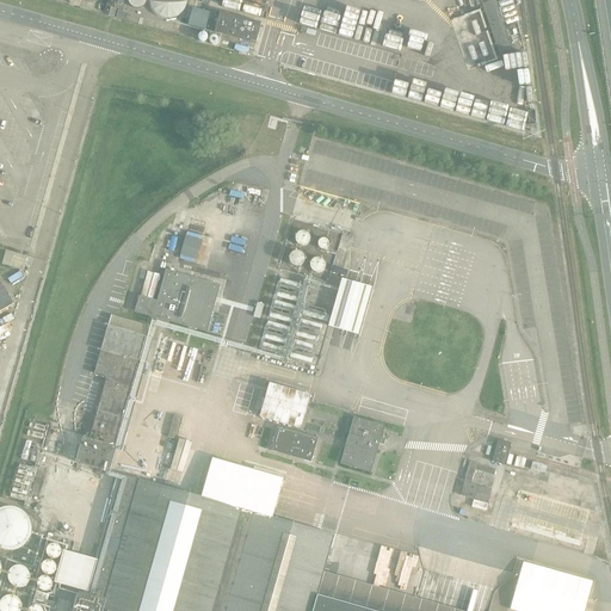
[(187,1),(186,0),(147,0),(148,0),(148,5),(149,8),(150,12),(153,16),(156,18),(160,19),(166,22),(170,20),(174,19),(179,17),(181,16),(184,12),(185,8),(186,5),(187,1)]
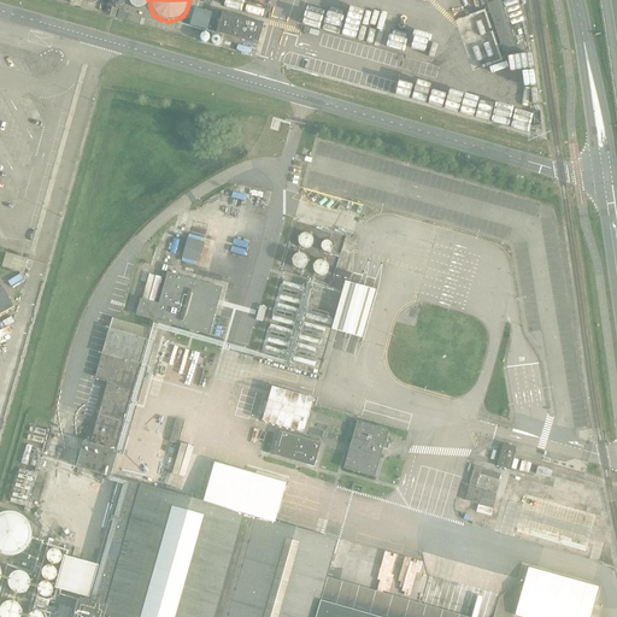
[(195,0),(189,17),(211,24),(216,7),(195,0)]
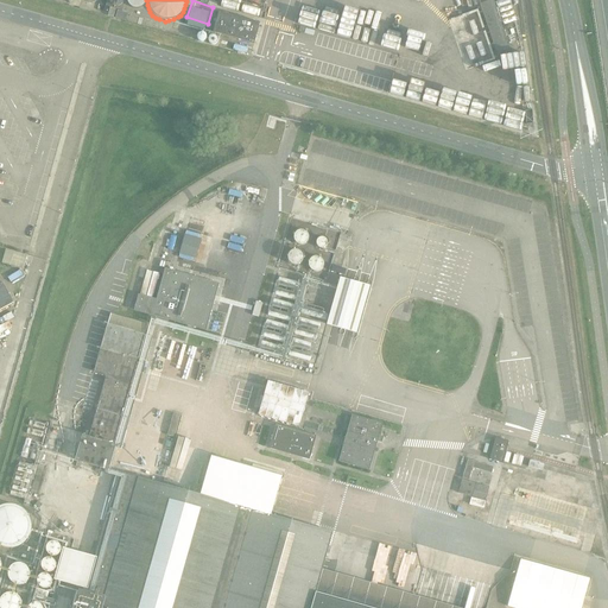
[(492,0),(480,5),(496,54),(511,49),(495,0),(492,0)]
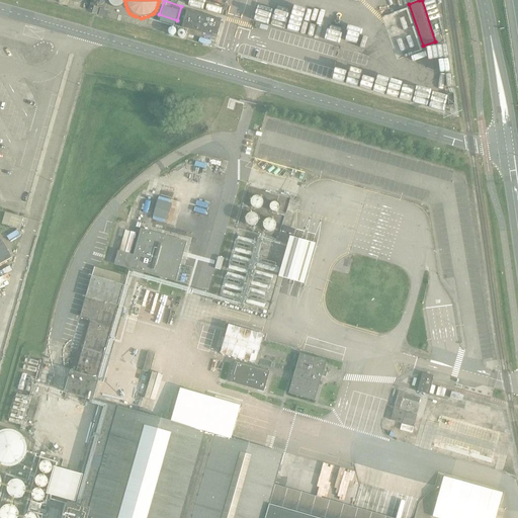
[(109,11),(100,9),(98,15),(107,18),(109,11)]
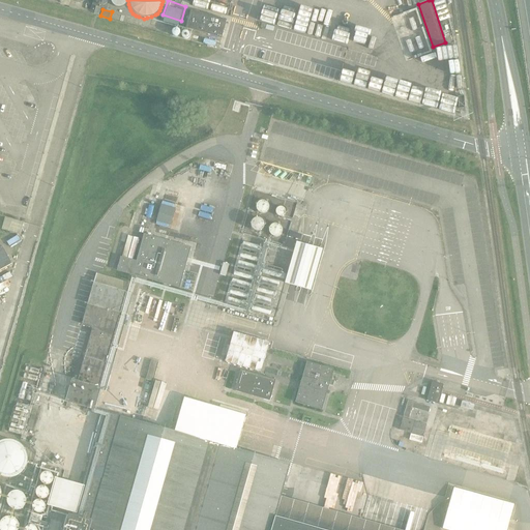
[(186,28),(222,38),(227,21),(192,10),(186,28)]
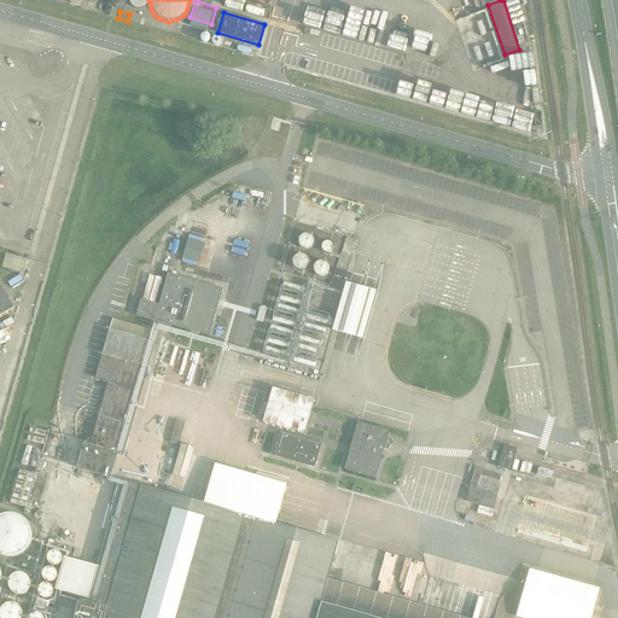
[(222,289),(240,293),(256,240),(193,222),(178,275),(222,289)]
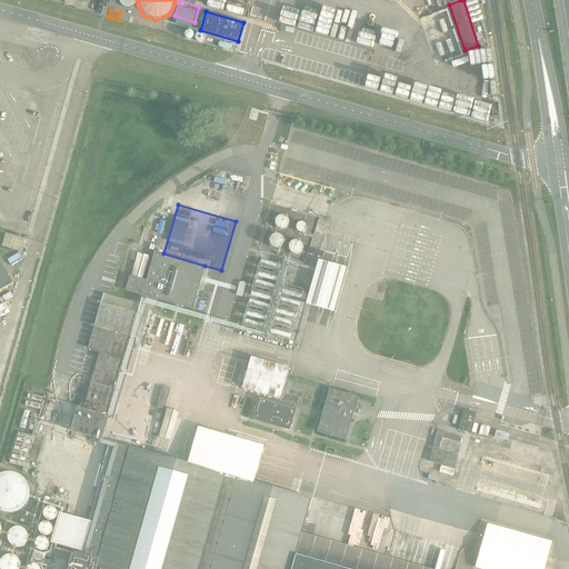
[(252,243),(257,230),(250,229),(247,242),(252,243)]
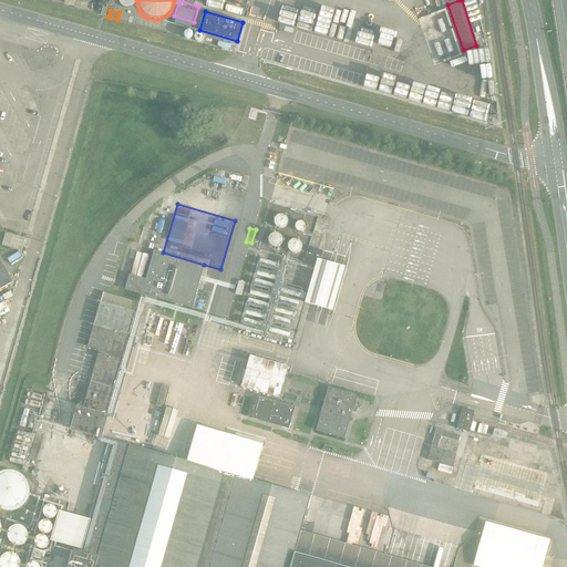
[(6,233),(2,246),(22,251),(26,238),(20,237),(18,236),(6,233)]
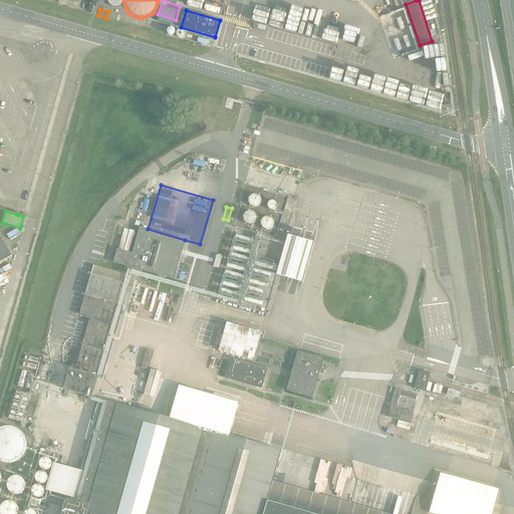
[(175,279),(185,240),(148,229),(140,227),(133,253),(116,249),(113,262),(175,279)]
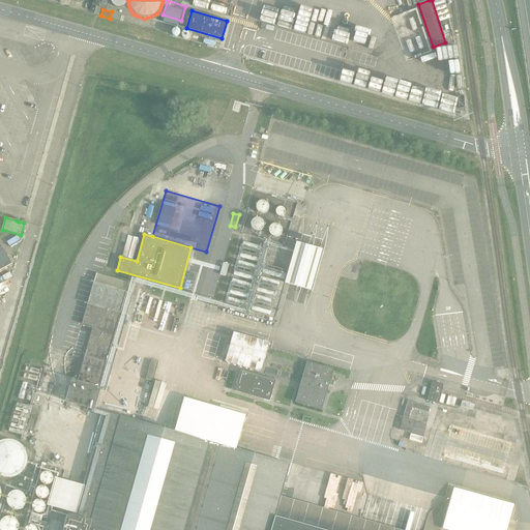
[(286,283),(313,290),(324,248),(297,241),(286,283)]
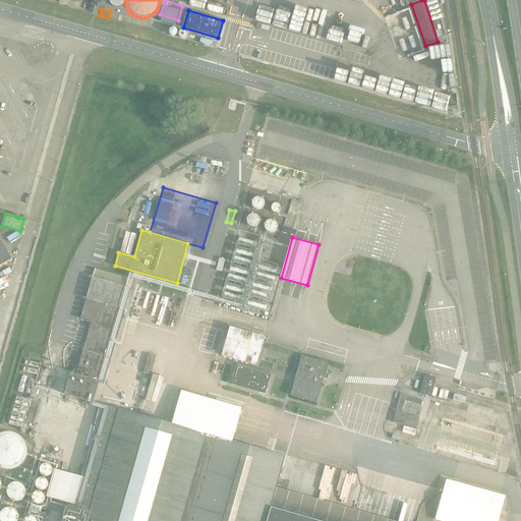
[(0,266),(12,259),(2,242),(0,243),(0,266)]
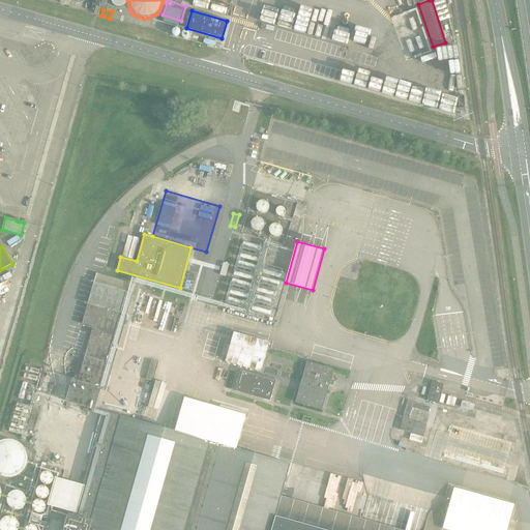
[(72,381),(66,404),(95,411),(100,391),(106,392),(133,294),(134,292),(136,285),(96,273),(94,282),(82,327),(92,330),(78,383),(72,381)]
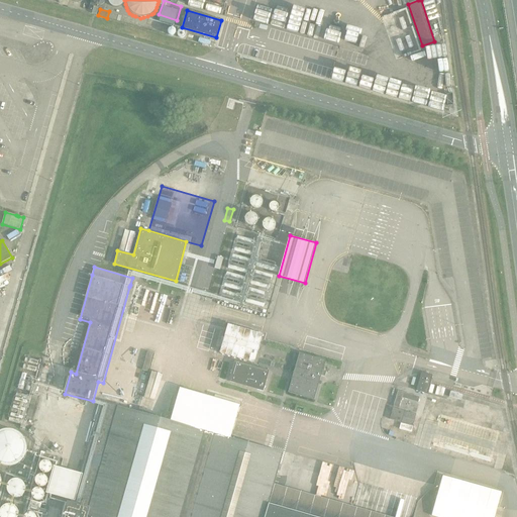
[(229,320),(220,348),(255,359),(264,330),(229,320)]
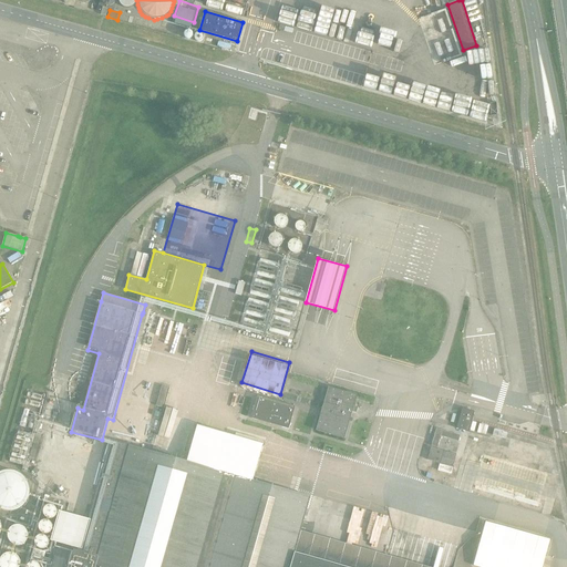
[(353,406),(357,395),(328,388),(316,431),(344,439),(352,412),(353,412),(356,406),(353,406)]
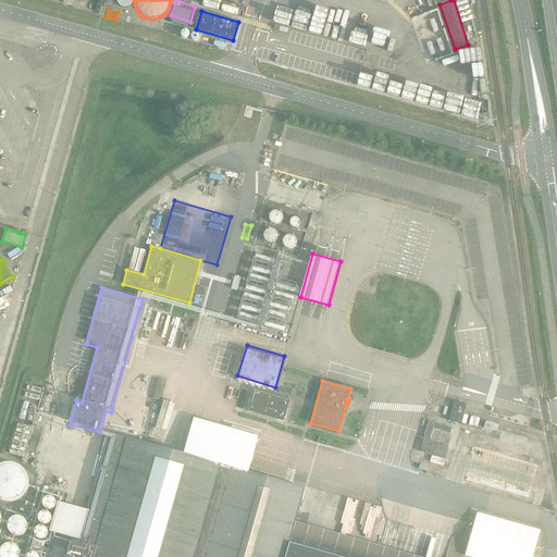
[(283,421),(289,399),(252,388),(247,411),(283,421)]
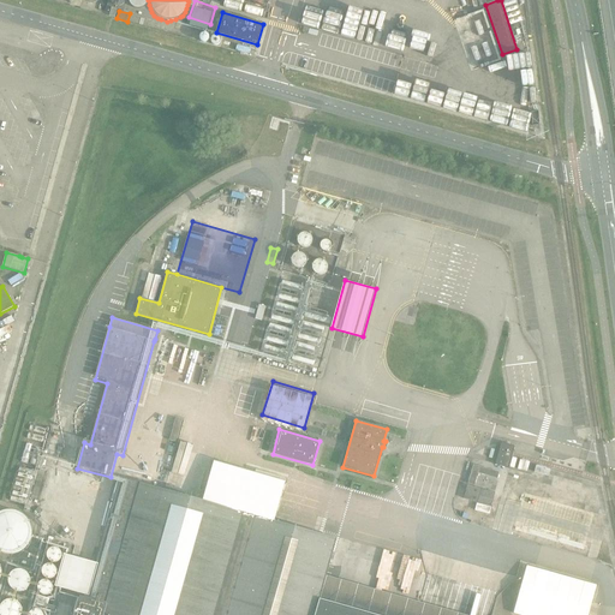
[(514,447),(501,443),(495,465),(508,469),(514,447)]
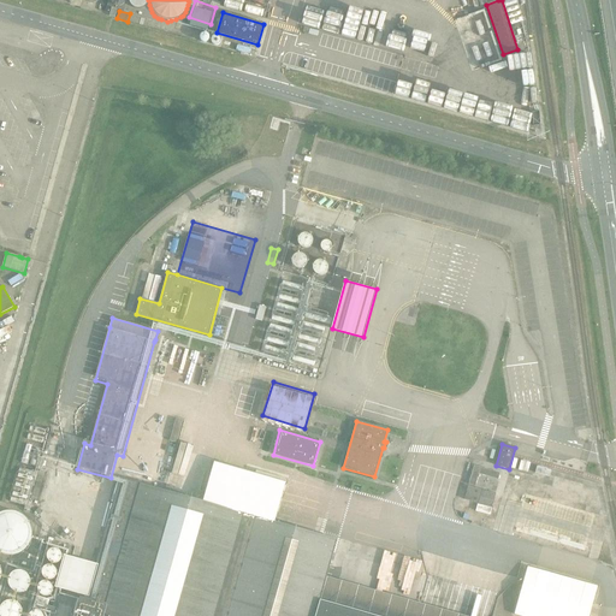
[(474,466),(465,499),(478,504),(475,511),(490,516),(496,495),(475,489),(479,475),(497,480),(499,474),(474,466)]
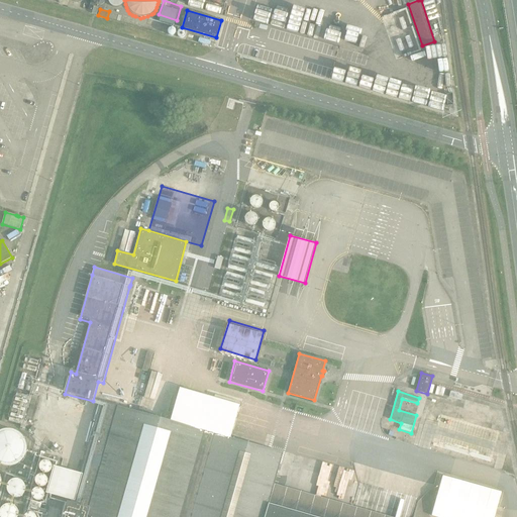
[(449,397),(460,400),(462,395),(450,392),(449,397)]
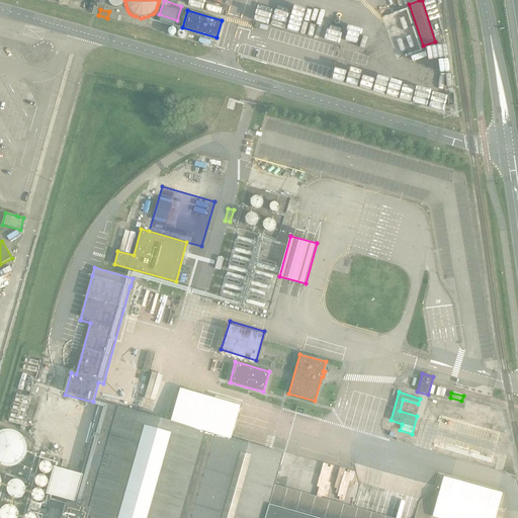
[(156,418),(153,417),(140,414),(102,404),(73,505),(69,504),(64,517),(315,517),(268,505),(282,454),(156,418)]
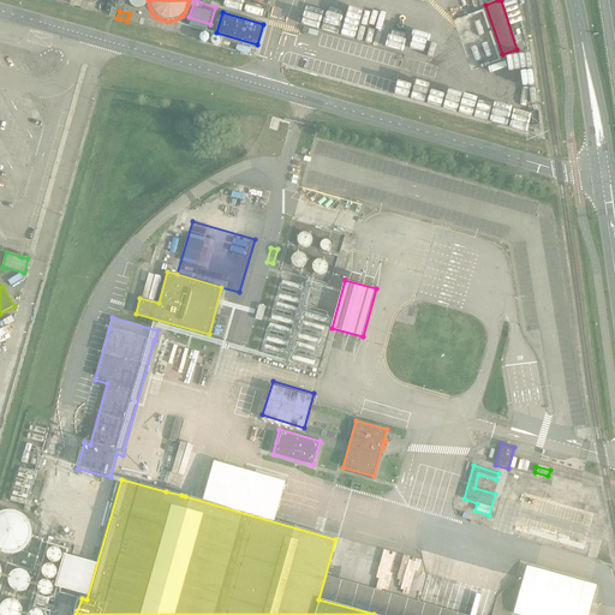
[(530,494),(543,497),(547,483),(533,481),(530,494)]
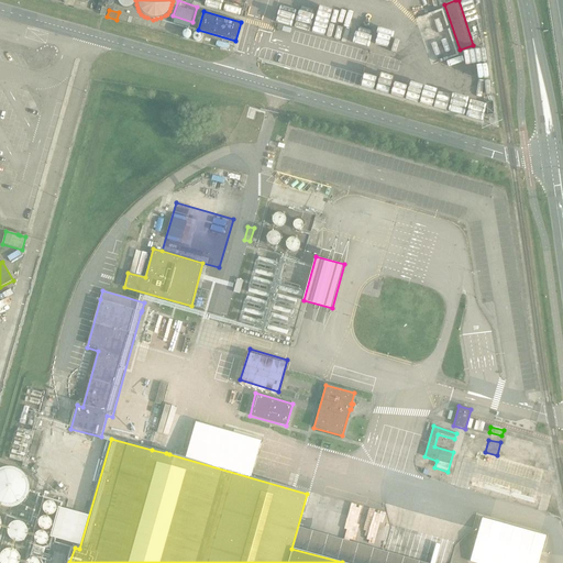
[(153,445),(152,450),(166,453),(169,454),(170,450),(153,445)]
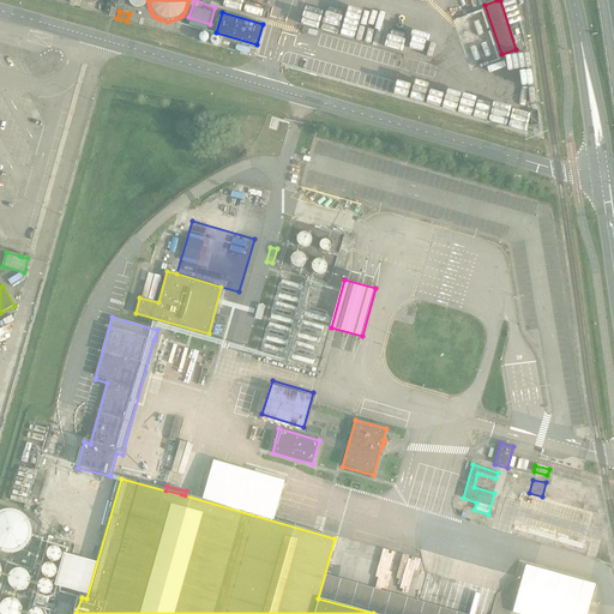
[(524,493),(513,529),(584,549),(594,512),(524,493)]
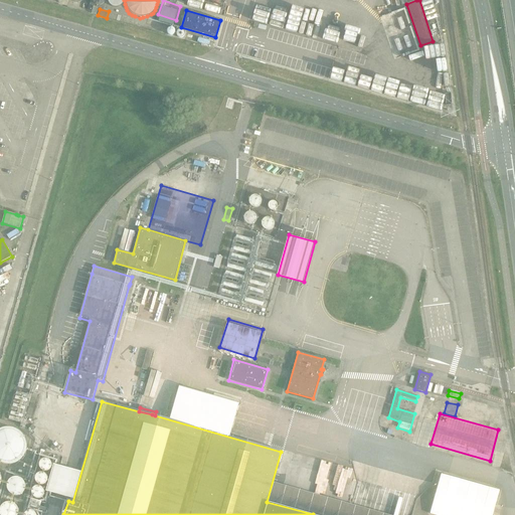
[(26,446),(26,442),(25,438),(23,435),(21,432),(18,430),(15,427),(12,426),(8,426),(5,426),(1,427),(0,427),(0,462),(2,464),(6,464),(9,464),(13,463),(17,462),(20,459),(23,457),(25,453),(26,450),(26,446)]
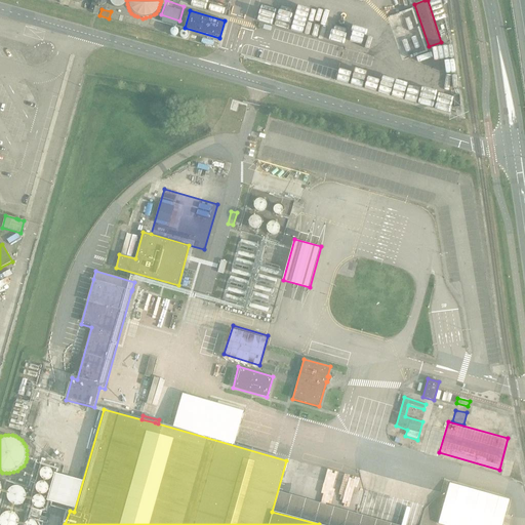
[(449,483),(438,523),(443,524),(502,524),(511,500),(449,483)]
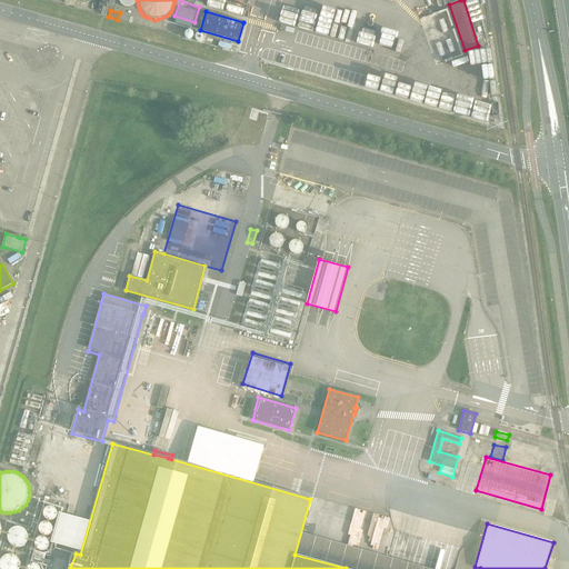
[(27,538),(27,536),(26,533),(23,530),(20,528),(18,527),(16,527),(12,527),(11,528),(8,530),(7,531),(6,533),(5,538),(5,541),(7,546),(10,548),(15,549),(19,549),(21,548),(23,546),(26,542),(27,540),(27,538)]
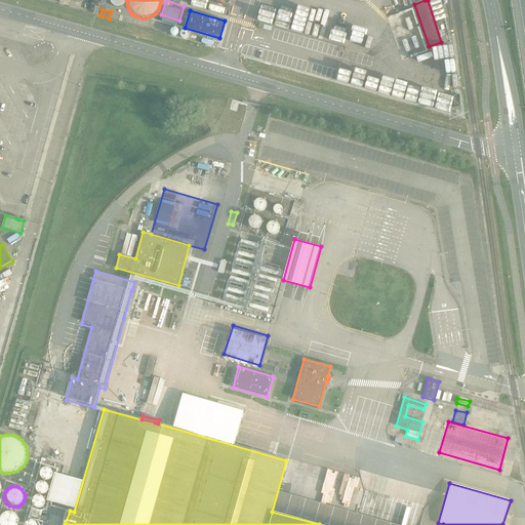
[(18,521),(18,520),(18,518),(17,516),(15,513),(13,511),(11,511),(9,510),(6,511),(4,511),(2,513),(0,514),(0,524),(16,524),(17,524),(18,521)]
